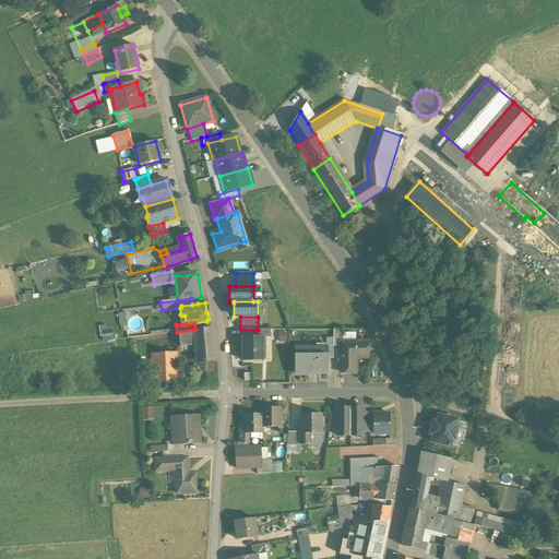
[(100,326),(102,337),(114,335),(113,328),(107,329),(107,326),(100,326)]
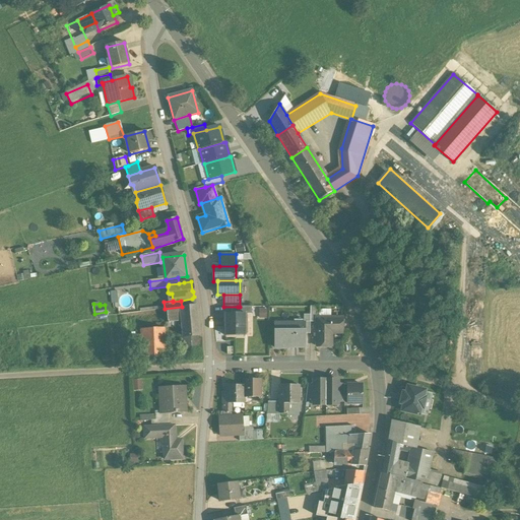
[(197,305),(182,307),(182,308),(167,311),(168,322),(182,321),(184,337),(190,337),(200,336),(197,305)]
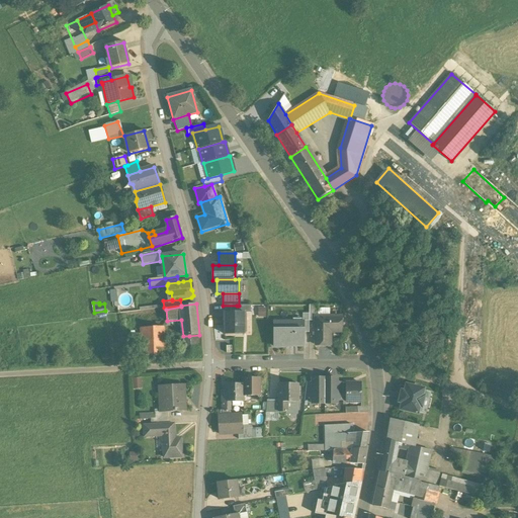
[(318,317),(318,306),(309,306),(309,321),(315,321),(315,317),(318,317)]
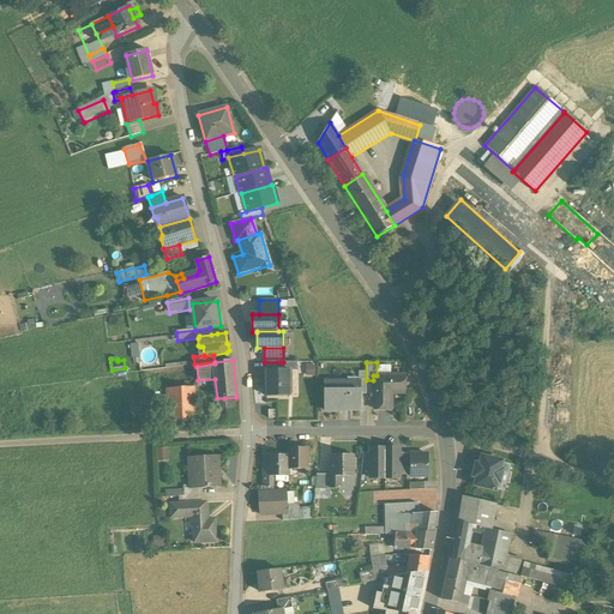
[(281,371),(266,371),(266,372),(268,372),(268,381),(266,381),(266,397),(289,397),(289,371),(281,371)]
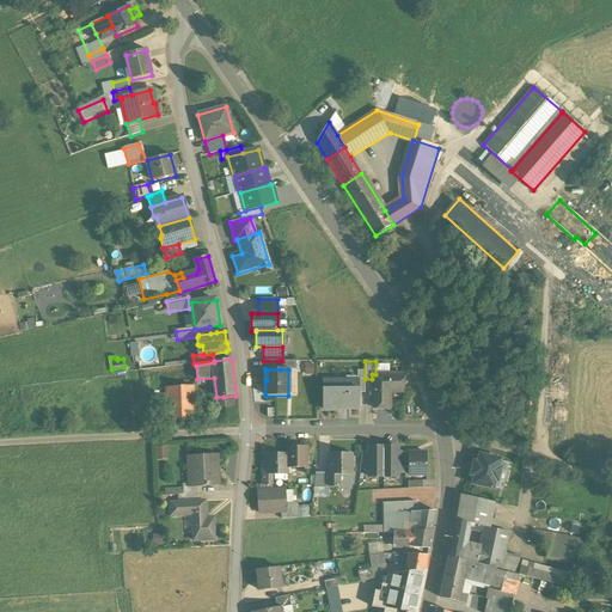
[(375,374),(372,374),(372,379),(373,408),(391,408),(391,392),(403,392),(403,374),(375,374)]
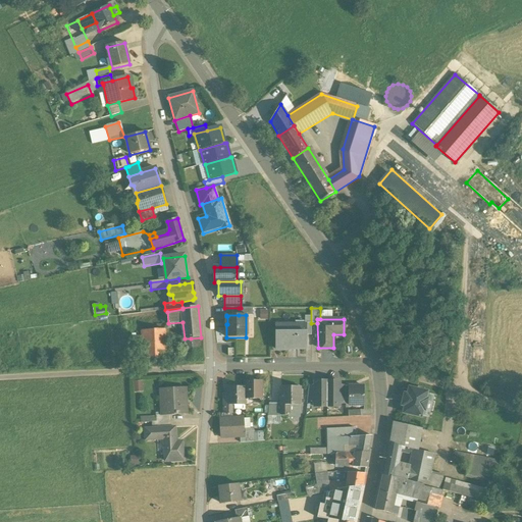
[(305,325),(286,325),(286,327),(277,327),(277,325),(276,325),(276,350),(288,350),(288,348),(305,348),(305,335),(305,325)]
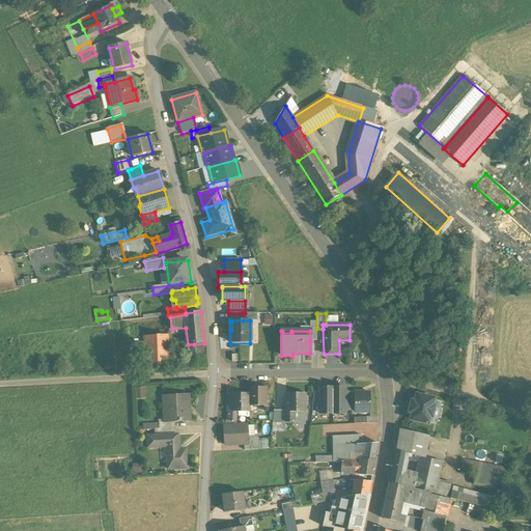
[(164,336),(144,336),(146,362),(168,361),(166,336),(167,334),(163,334),(164,336)]
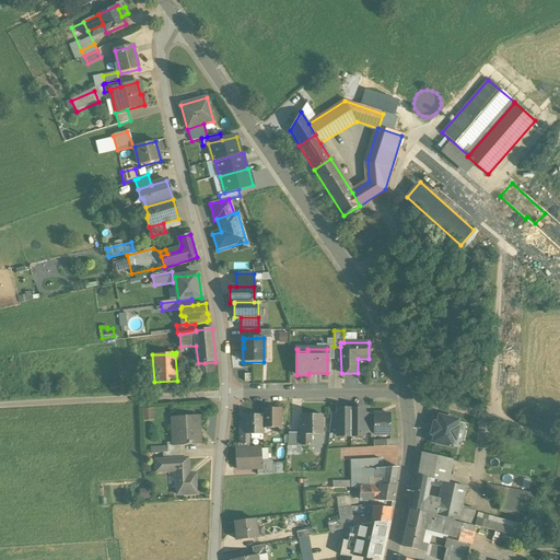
[(216,362),(205,363),(206,376),(217,375),(216,362)]
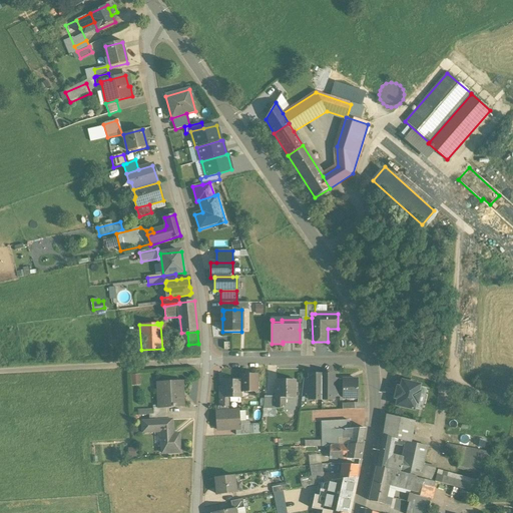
[(198,344),(188,345),(186,347),(162,349),(141,350),(141,359),(199,356),(198,344)]
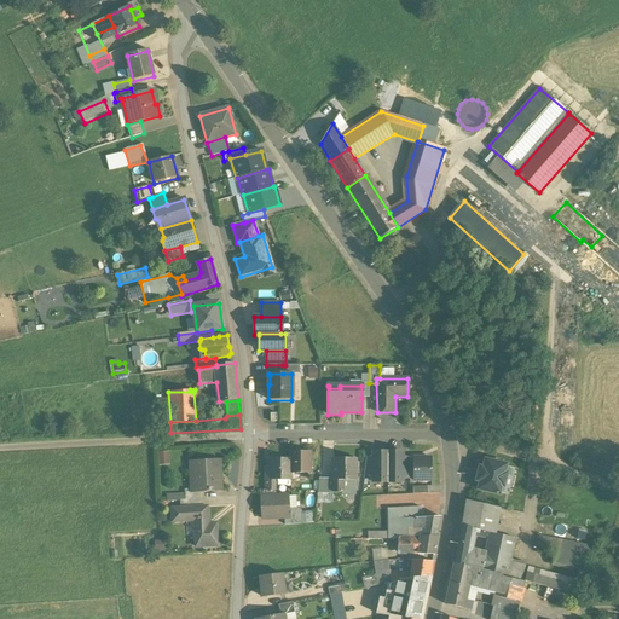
[(290,460),(290,474),(311,474),(311,452),(290,452),(290,460)]
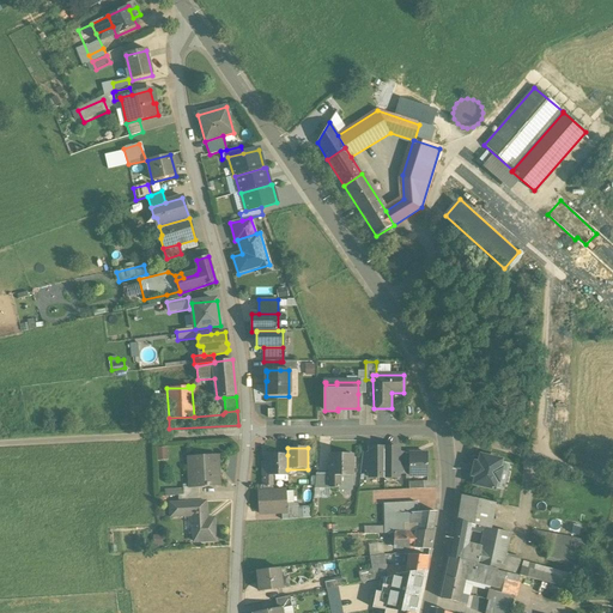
[(384,448),(370,448),(370,454),(370,474),(369,474),(369,478),(383,478),(384,448)]
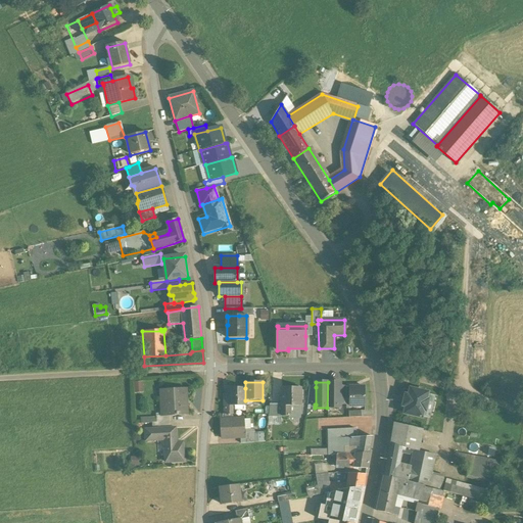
[(340,382),(328,382),(327,408),(339,408),(340,405),(340,387),(340,382)]
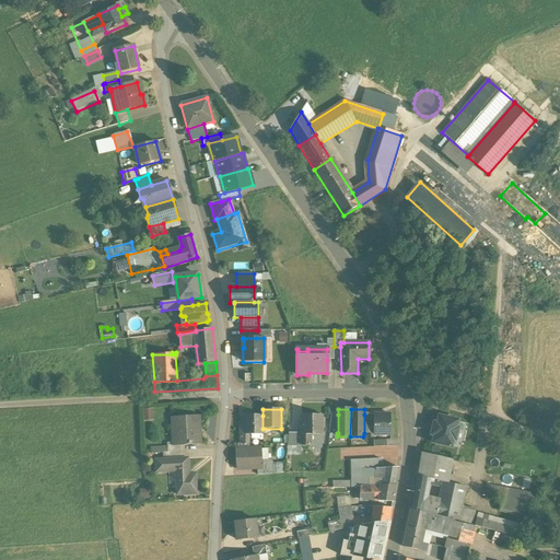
[(153,411),(144,411),(146,422),(153,422),(153,411)]
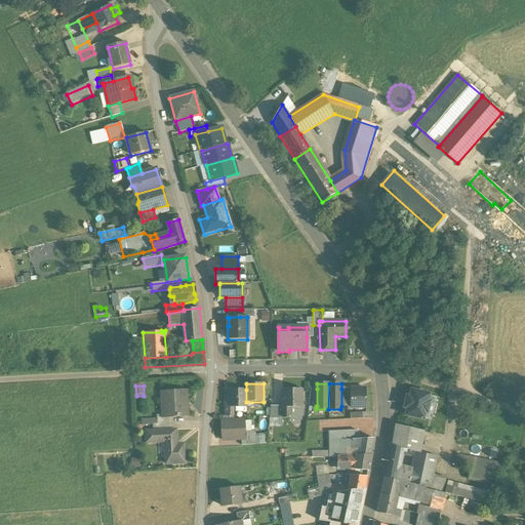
[(317,389),(310,389),(309,406),(316,406),(317,406),(317,389)]
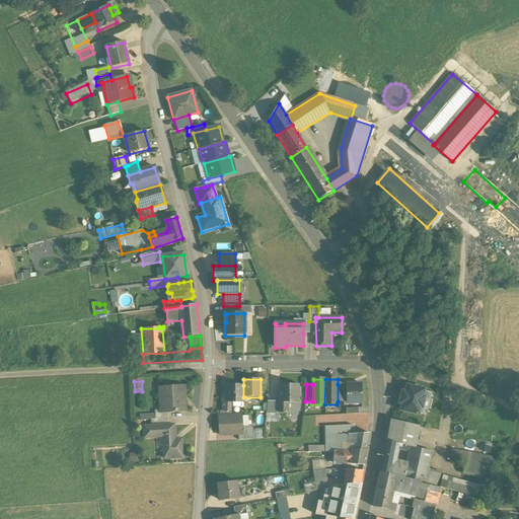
[(362,384),(346,384),(346,394),(346,402),(362,402),(362,384)]
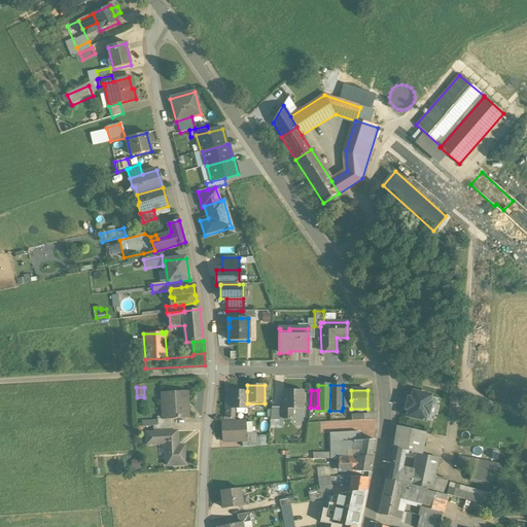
[(187,391),(162,393),(163,419),(163,420),(171,419),(188,418),(187,391)]
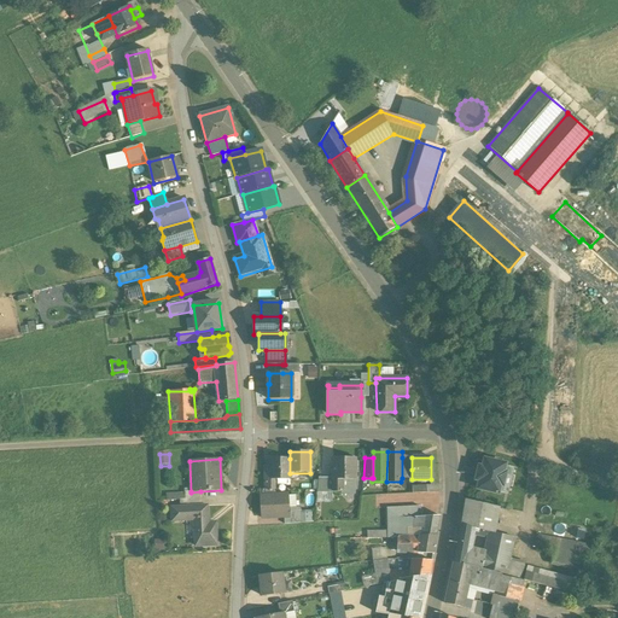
[(290,459),(269,459),(270,467),(264,467),(264,483),(274,483),(274,479),(290,479),(290,473),(290,459)]
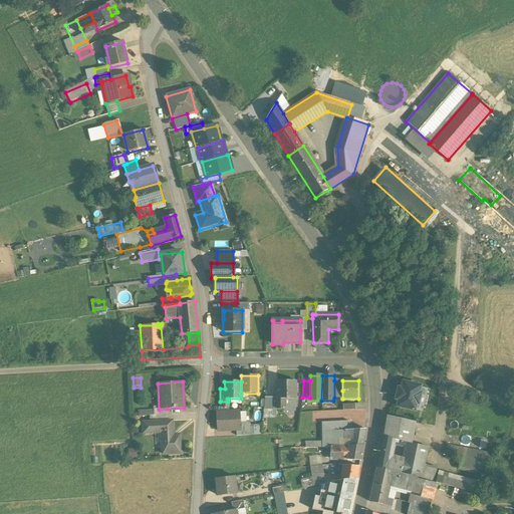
[(295,381),(277,381),(277,390),(274,390),(273,395),(277,395),(276,398),(276,400),(277,400),(277,410),(284,410),(284,400),(295,400),(295,381)]
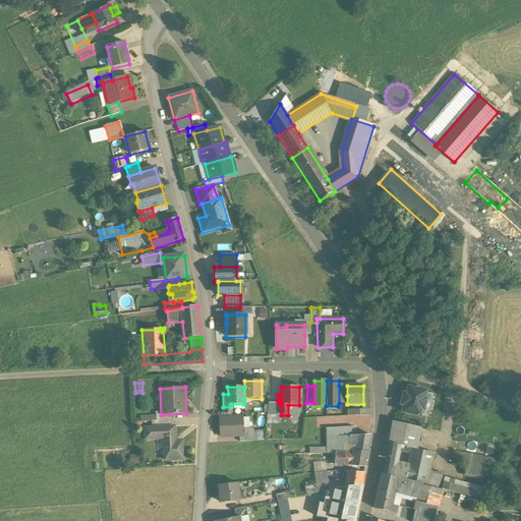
[(424,392),(409,389),(407,395),(404,395),(402,404),(405,405),(403,411),(419,415),(421,408),(423,409),(425,400),(423,399),(424,392)]
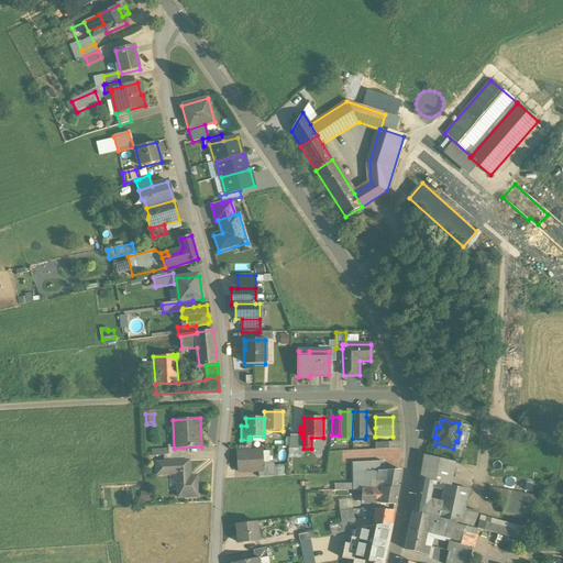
[(298,435),(290,435),(288,449),(298,449),(298,435)]
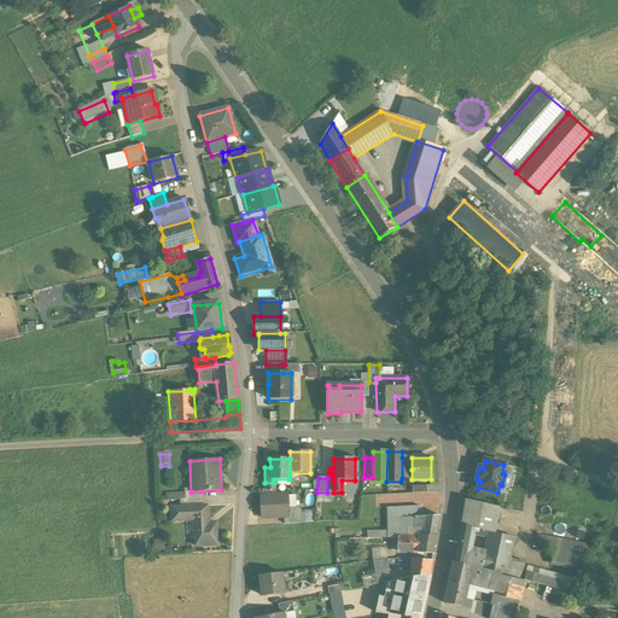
[(355,481),(342,481),(342,493),(355,493),(355,481)]
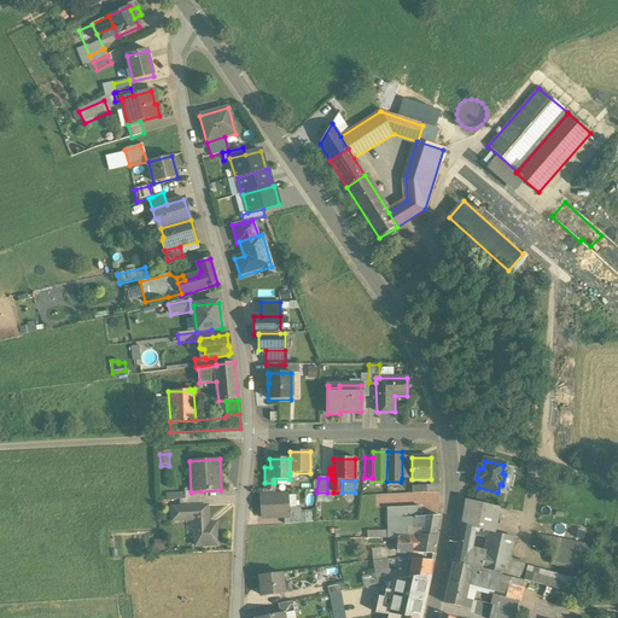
[(327,493),(316,493),(316,502),(331,502),(331,493),(327,493)]
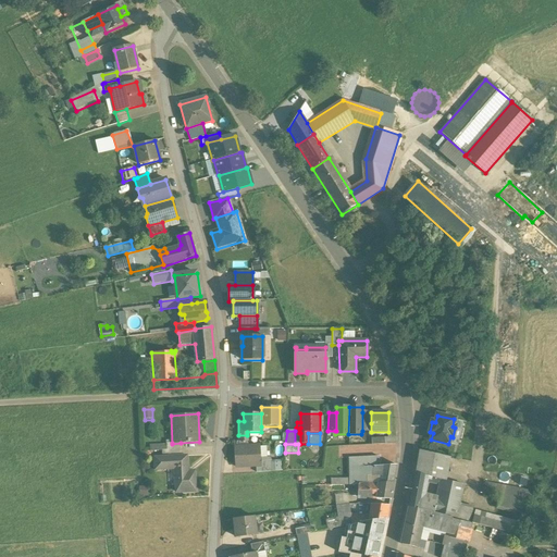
[(236,447),(234,447),(235,467),(256,466),(260,466),(260,458),(259,446),(247,447),(236,447)]
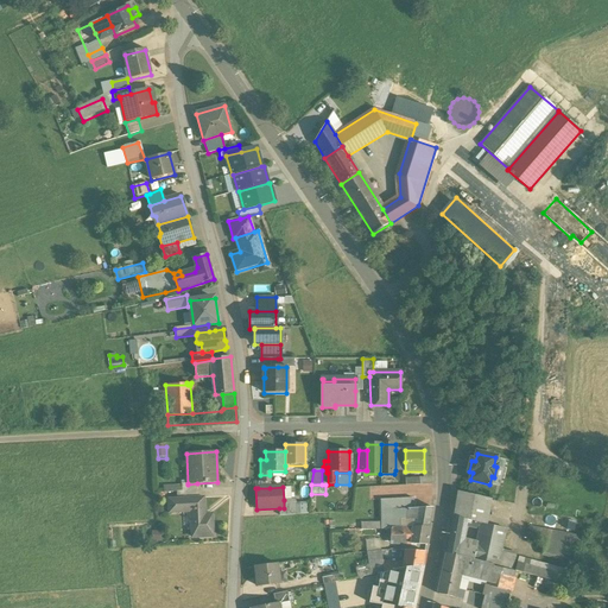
[(491,500),(457,493),(454,517),(473,523),(480,524),(486,525),(491,500)]
